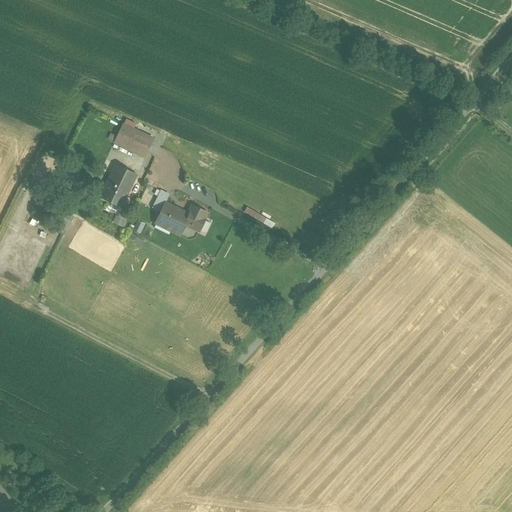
[(154,140),(123,125),(114,142),(145,157),(154,140)]
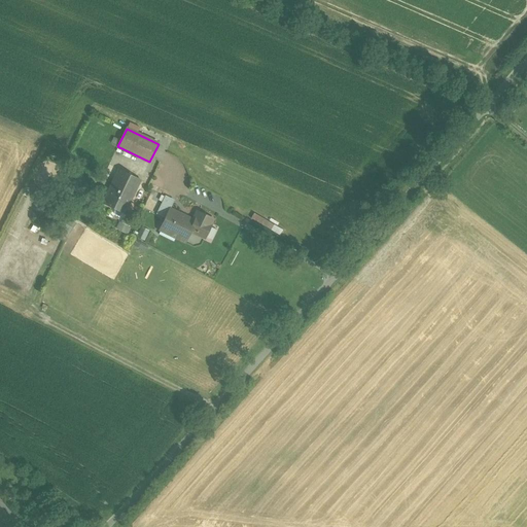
[(77,187),(83,176),(70,170),(64,181),(77,187)]
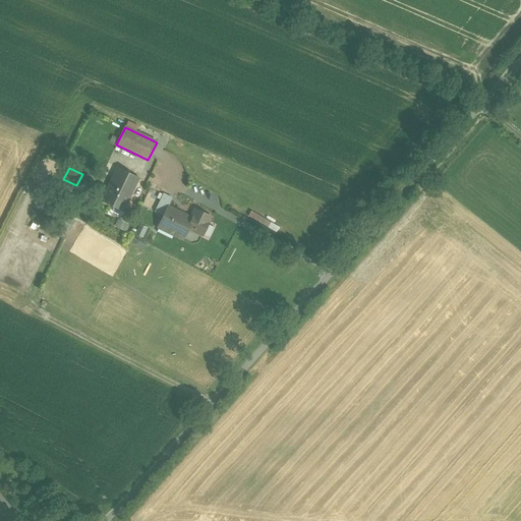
[(138,178),(118,168),(112,179),(133,189),(138,178)]
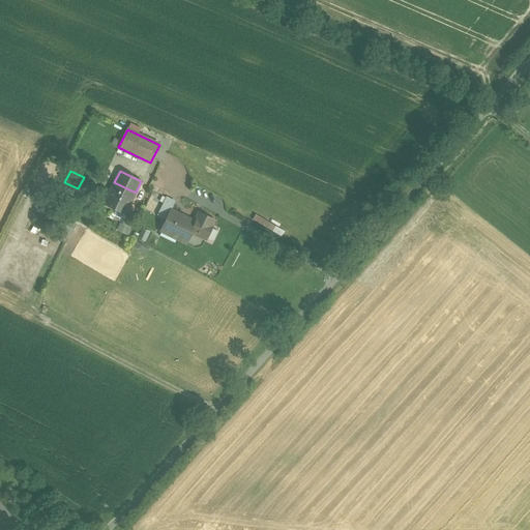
[(136,193),(114,182),(104,205),(125,215),(136,193)]
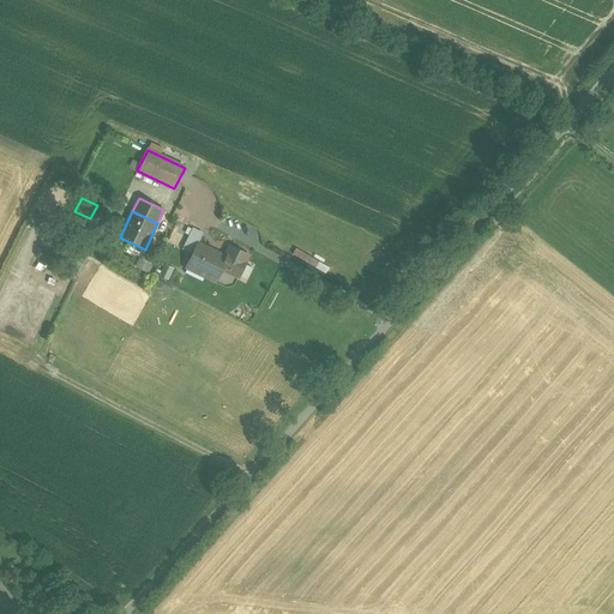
[(204,233),(193,228),(182,250),(193,254),(198,244),(204,233)]
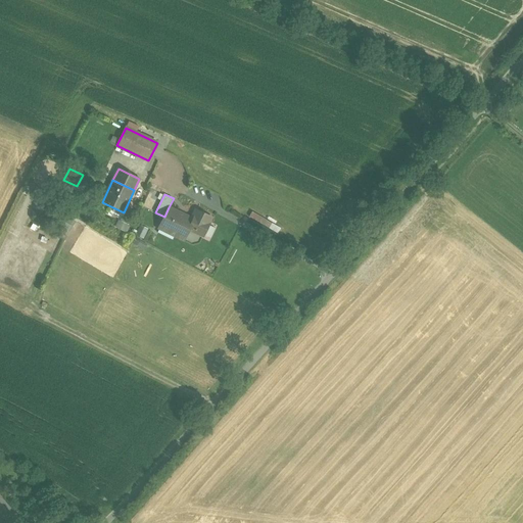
[(190,219),(169,207),(164,217),(159,228),(184,240),(190,228),(203,235),(207,225),(206,224),(209,218),(197,211),(195,217),(190,219)]
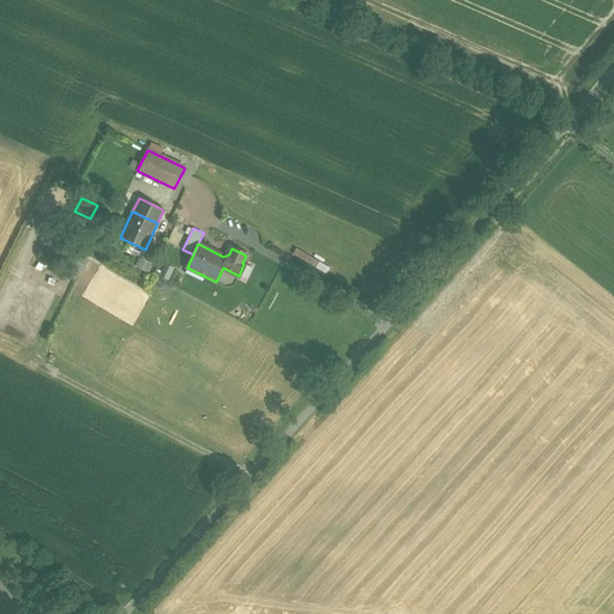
[(160,277),(170,283),(176,270),(166,264),(160,277)]
